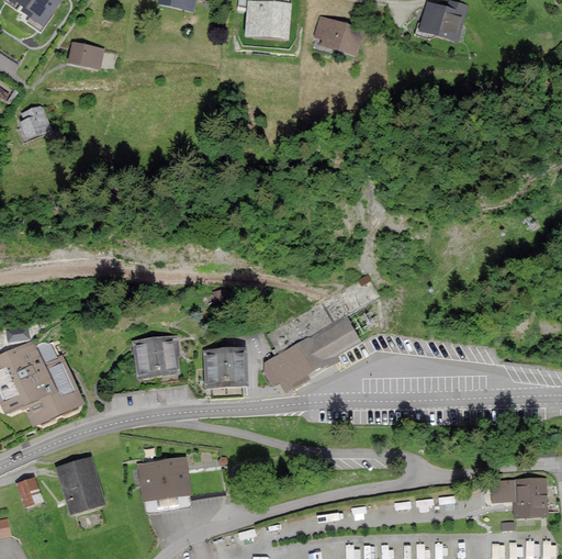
[(26,10),(24,13),(43,26),(60,0),(12,0),(26,10)]
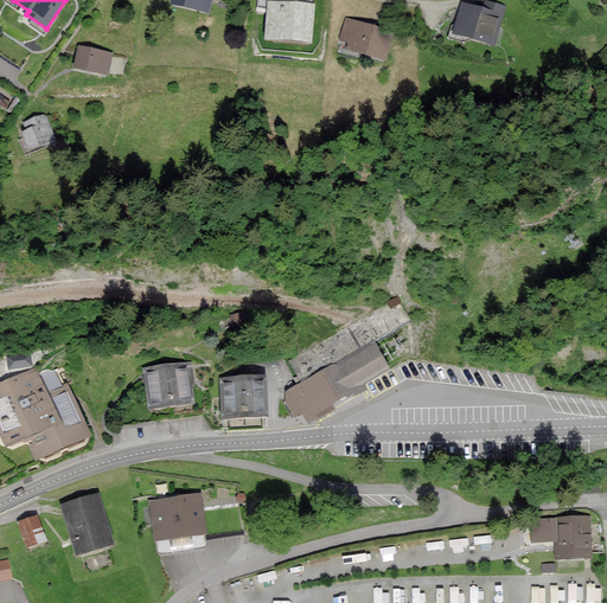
[(278,0),(278,2),(270,2),(267,40),(311,44),(314,6),(311,6),(311,0),(278,0)]
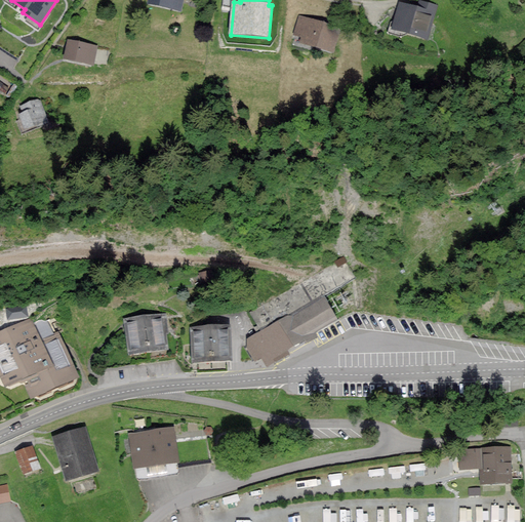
[(437,4),(420,0),(417,8),(400,3),(394,29),(428,38),(437,4)]
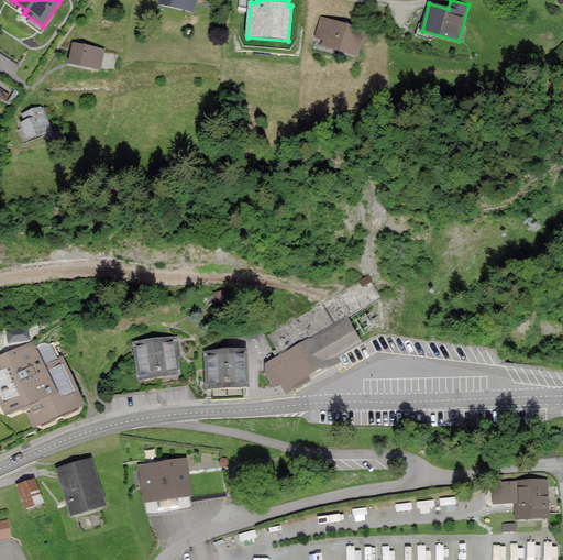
[(364,30),(321,18),(316,35),(324,37),(323,45),(356,55),(364,30)]
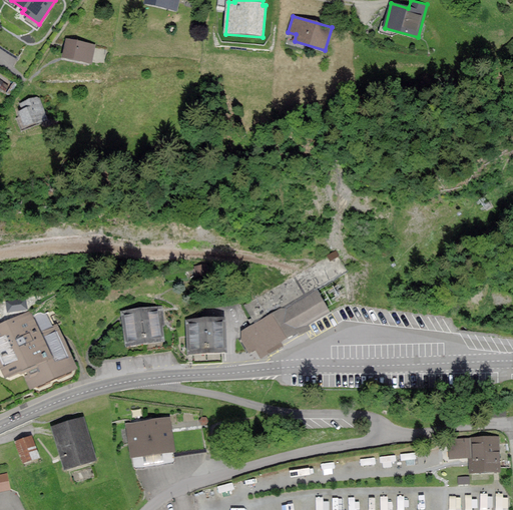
[(93,45),(68,40),(65,57),(90,61),(93,45)]
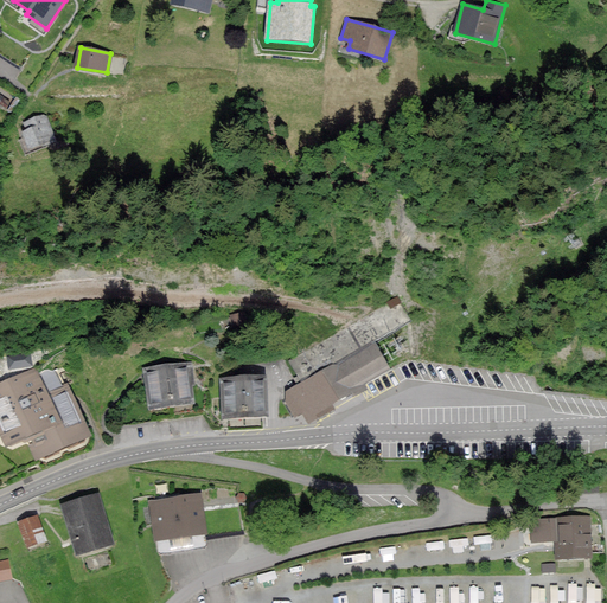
[(42,115),(27,121),(30,128),(26,129),(31,142),(50,135),(42,115)]
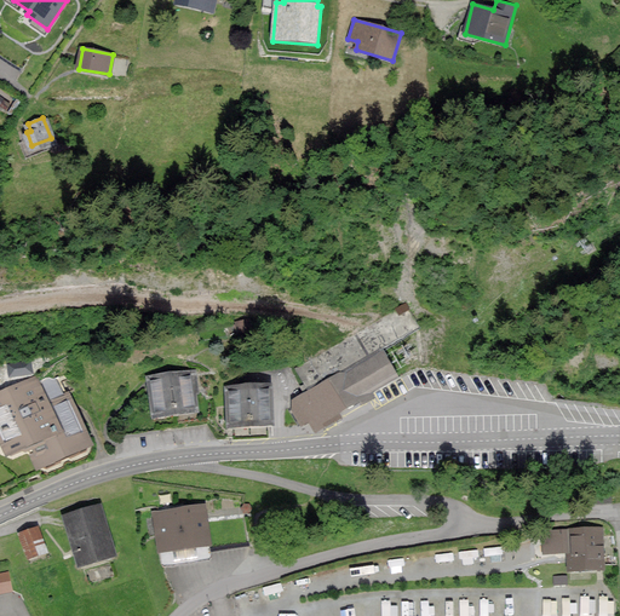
[(311,386),(291,398),(304,420),(311,415),(317,426),(365,398),(361,392),(396,373),(380,346),(380,345),(383,344),(415,326),(402,303),(367,323),(298,363),(311,386)]
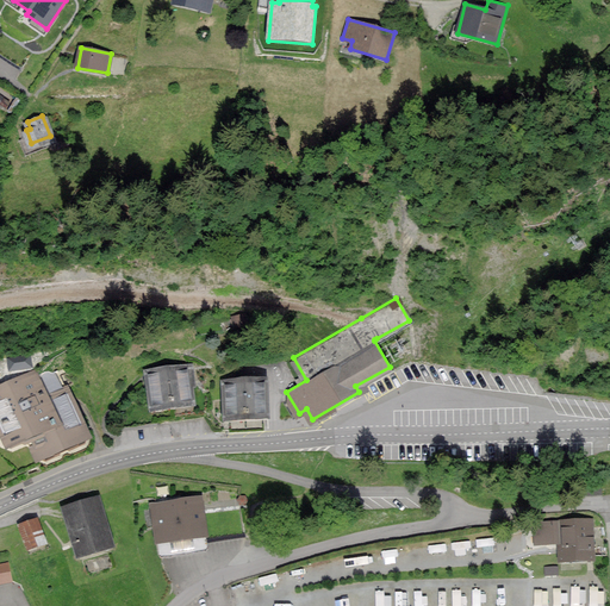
[(10,367),(33,363),(30,348),(7,353),(10,367)]
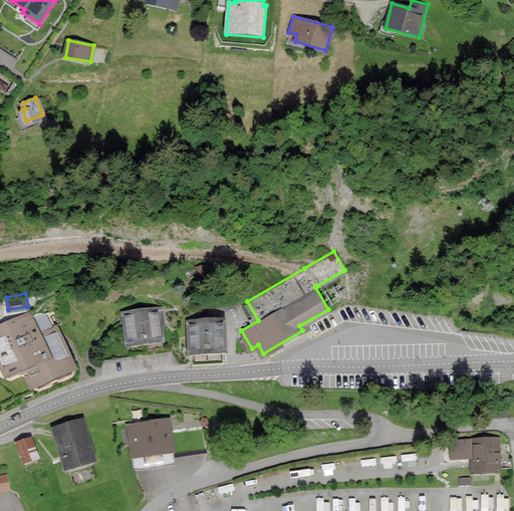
[(164,336),(160,305),(125,309),(129,339),(164,336)]
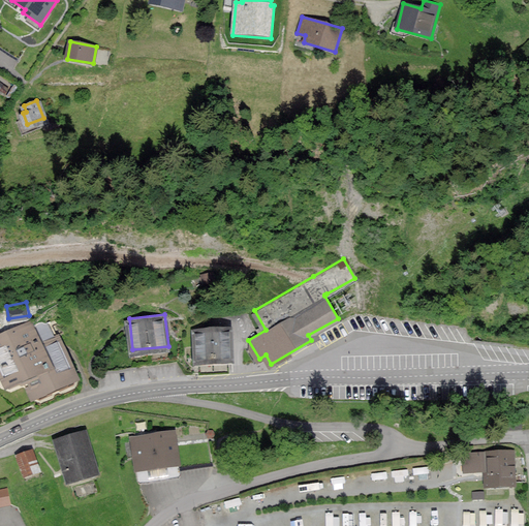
[(59,335),(40,343),(30,319),(0,333),(0,366),(7,381),(23,374),(32,394),(76,373),(59,335)]
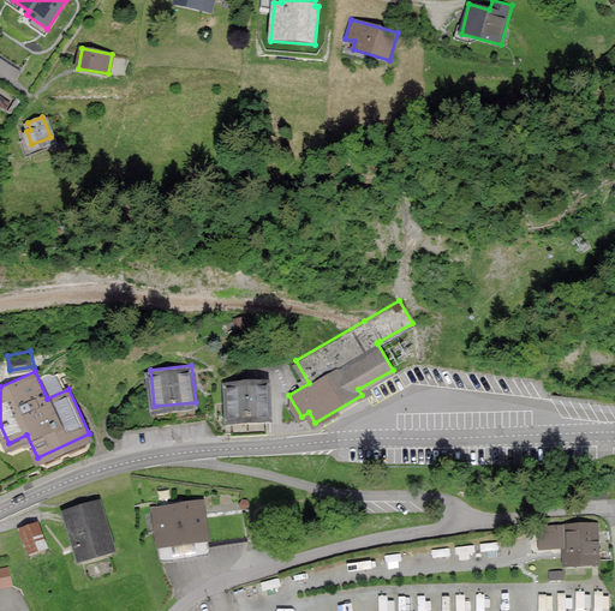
[(267,378),(226,379),(228,417),(269,415),(267,378)]
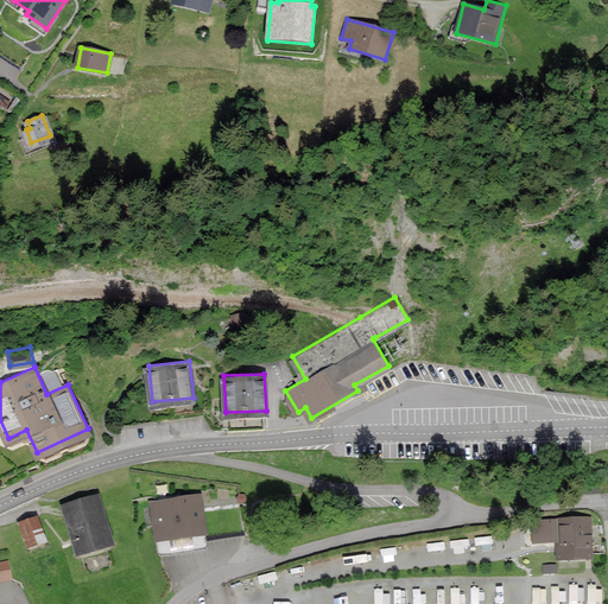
[(99,493),(65,502),(78,548),(112,539),(99,493)]
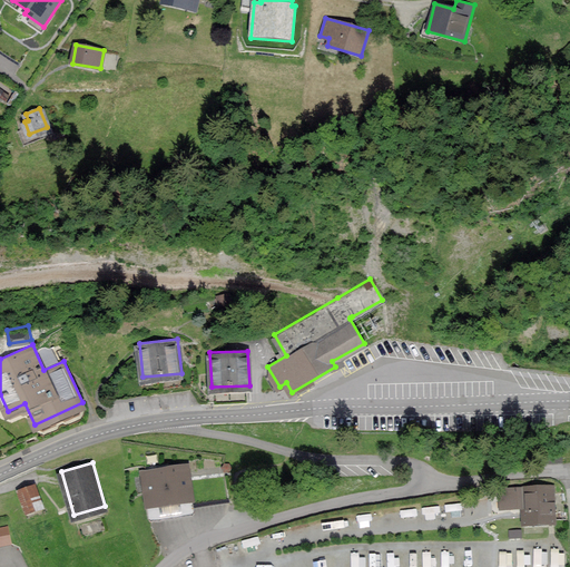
[(187,462),(143,468),(147,502),(193,496),(187,462)]
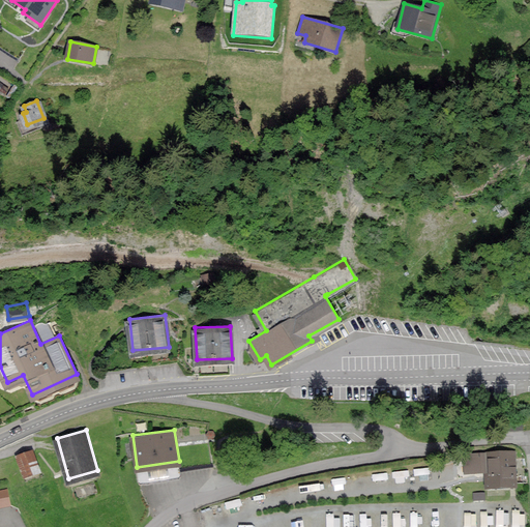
[(32,448),(18,454),(25,473),(39,467),(32,448)]
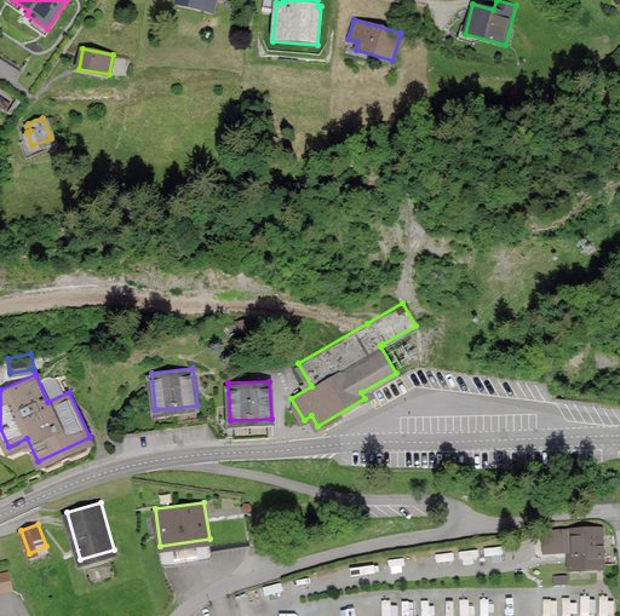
[(602,525),(545,528),(546,547),(570,547),(570,564),(603,563),(602,525)]
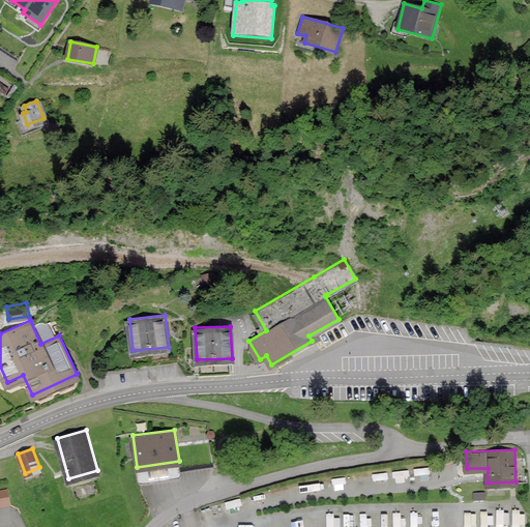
[(406,476),(405,466),(394,467),(395,477),(406,476)]
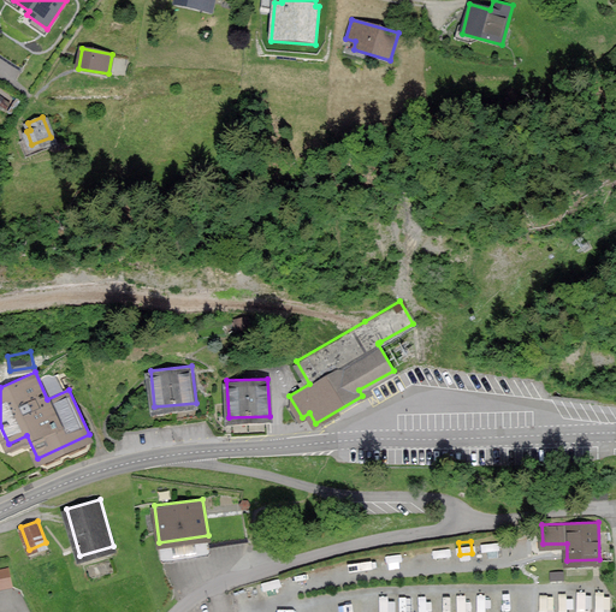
[(7,565),(0,566),(0,584),(12,583),(7,565)]
